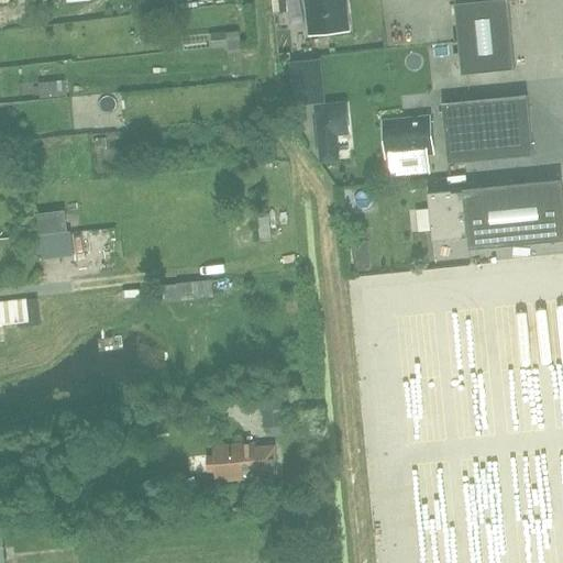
[(343,0),(305,0),(310,35),(348,30),(343,0)]
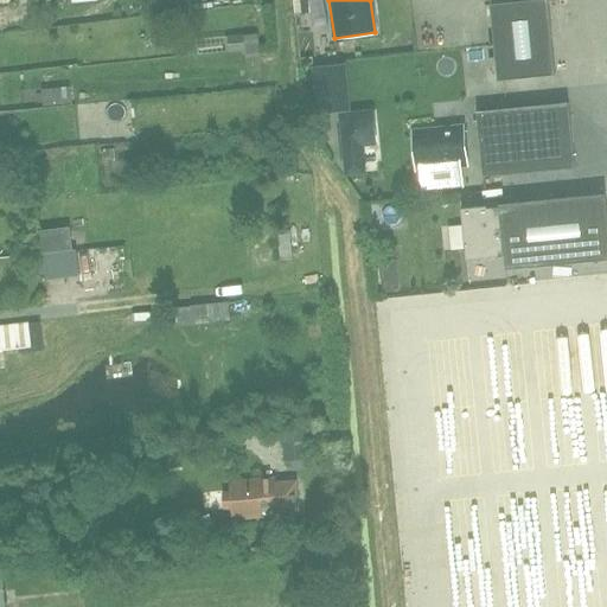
[(545,0),(526,0),(489,4),(496,80),(553,75),(545,0)]
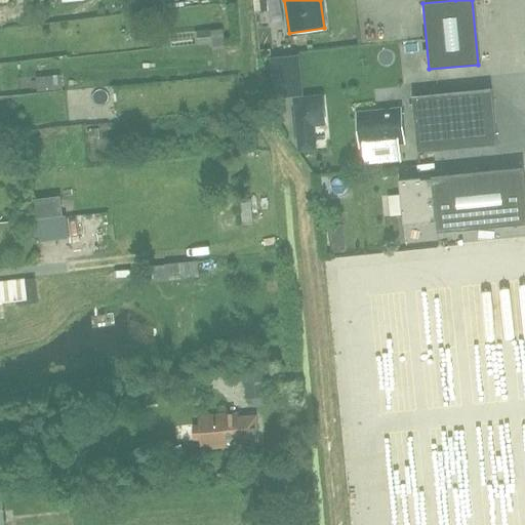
[(223,30),(210,32),(210,30),(195,32),(197,45),(212,43),(213,55),(226,54),(223,30)]
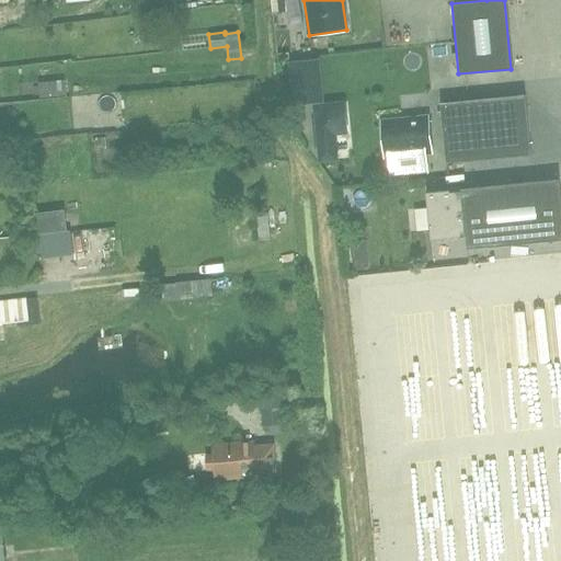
[(439,103),(445,163),(530,155),(524,94),(439,103)]
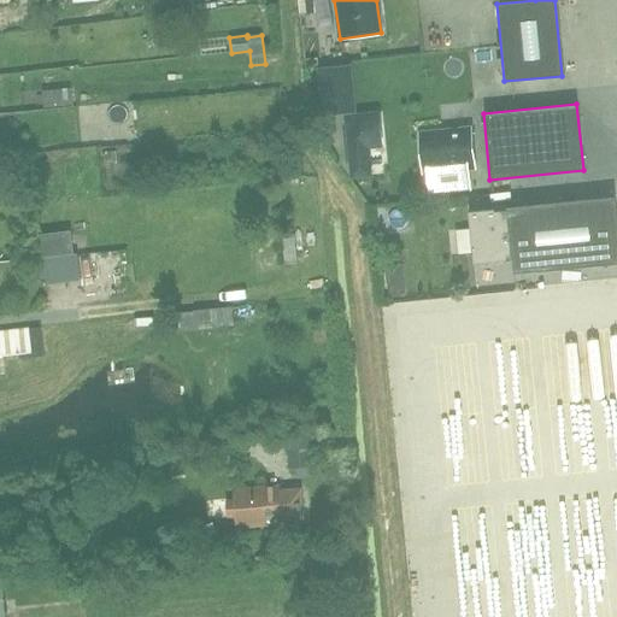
[(423,176),(476,171),(471,127),(418,131),(423,176)]
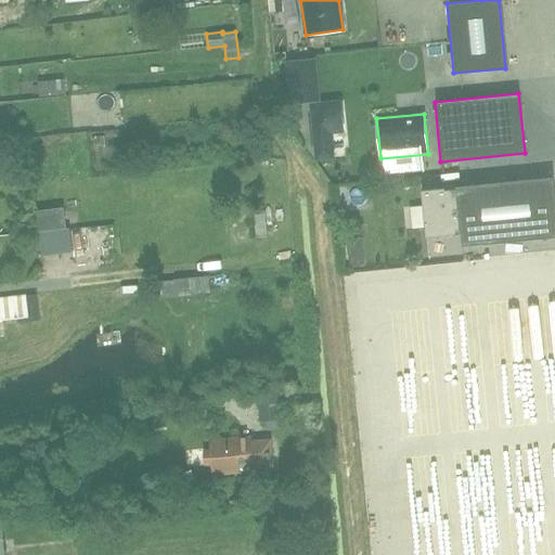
[(554,196),(553,177),(456,186),(456,190),(446,191),(446,189),(422,191),(426,237),(461,233),(463,247),(554,237),(554,196)]
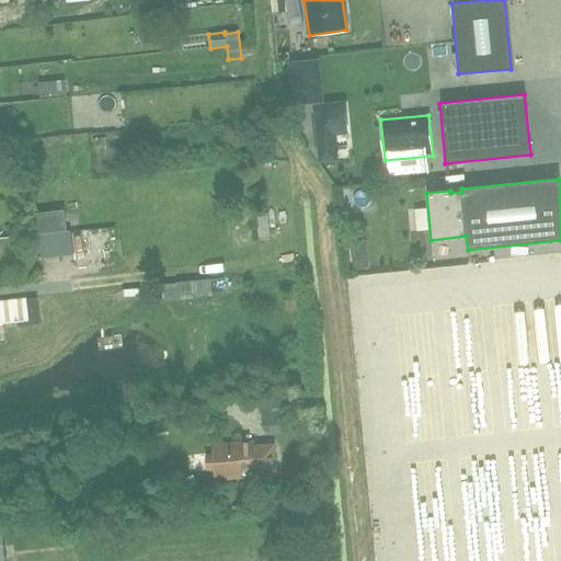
[(30,215),(33,236),(67,231),(64,210),(30,215)]
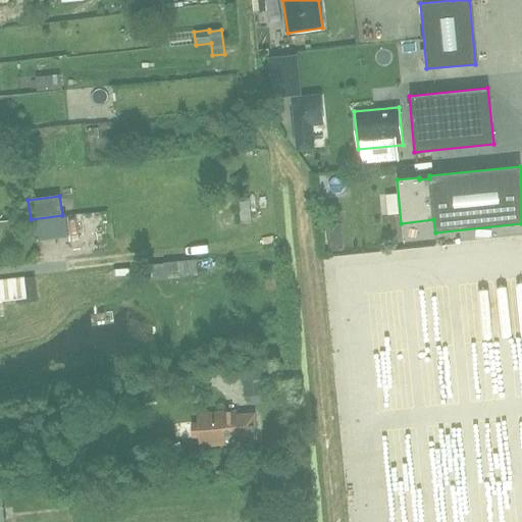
[(36,219),(38,242),(67,239),(65,215),(36,219)]
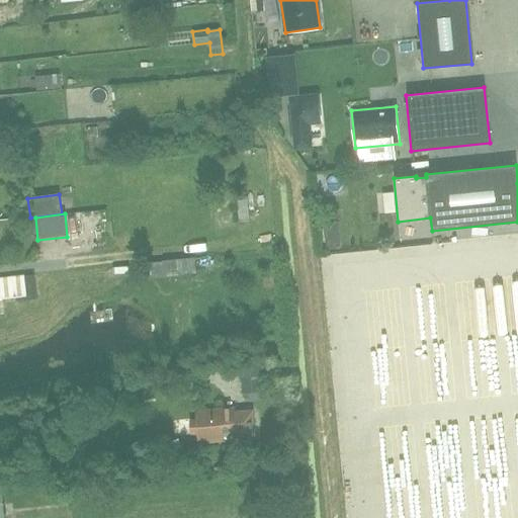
[(339,242),(323,243),(323,253),(339,252),(339,242)]
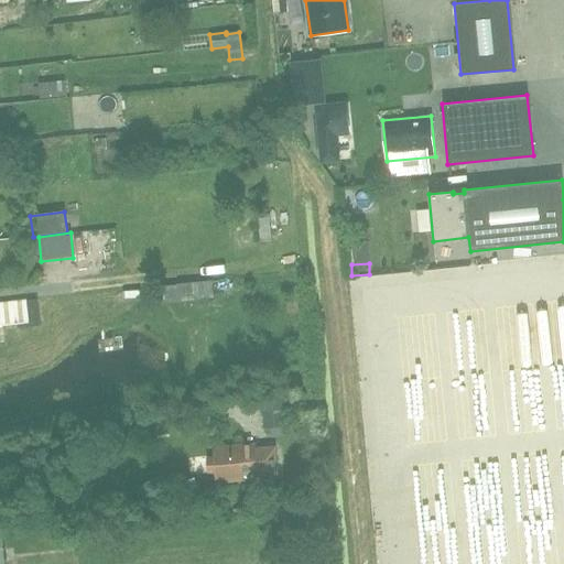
[(25,300),(0,302),(0,326),(29,323),(25,300)]
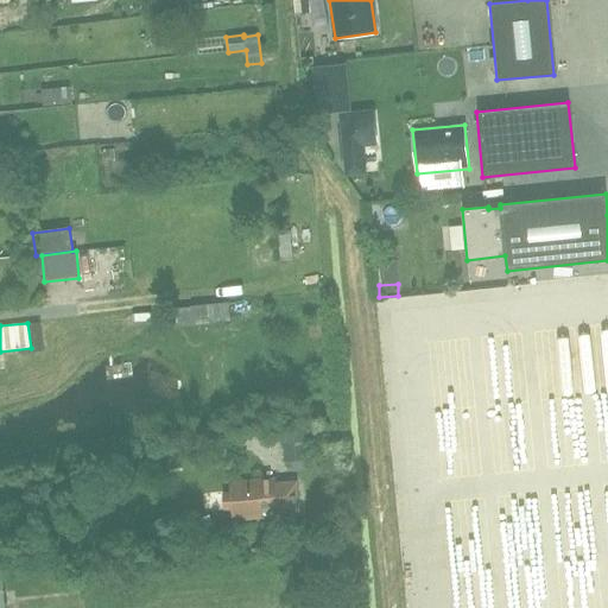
[(285,462),(309,458),(305,420),(280,424),(285,462)]
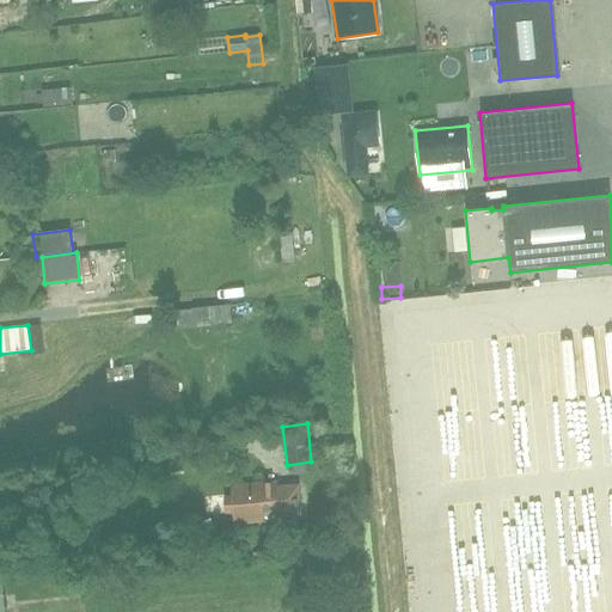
[(233,513),(234,525),(280,520),(280,521),(301,519),(298,484),(277,487),(277,482),(244,484),(244,482),(231,483),(232,496),(227,496),(224,501),(225,509),(228,513),(233,513)]
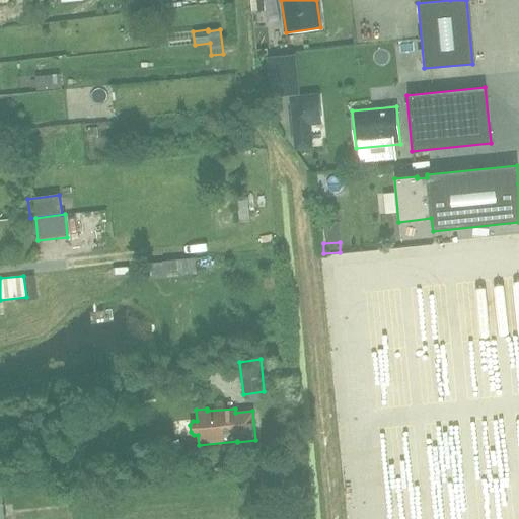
[(184,454),(178,440),(159,448),(165,462),(184,454)]
